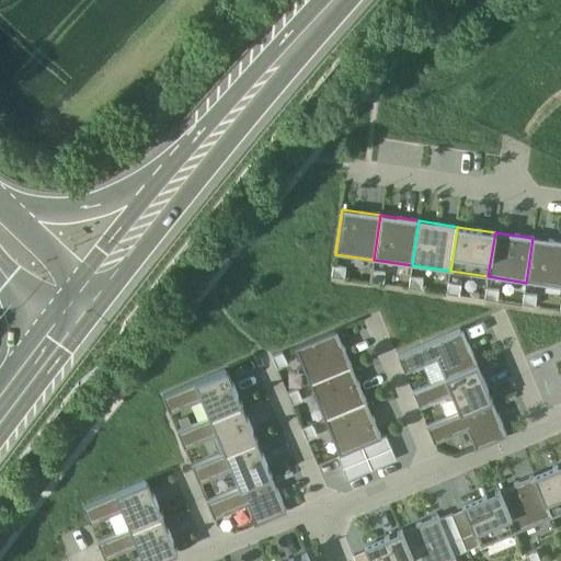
[(526,283),(560,287),(560,241),(533,238),(526,283)]
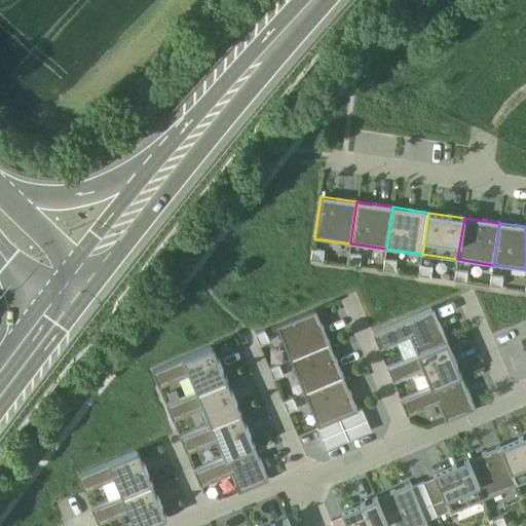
[(312,259),(323,260),(325,251),(313,249),(312,259)]
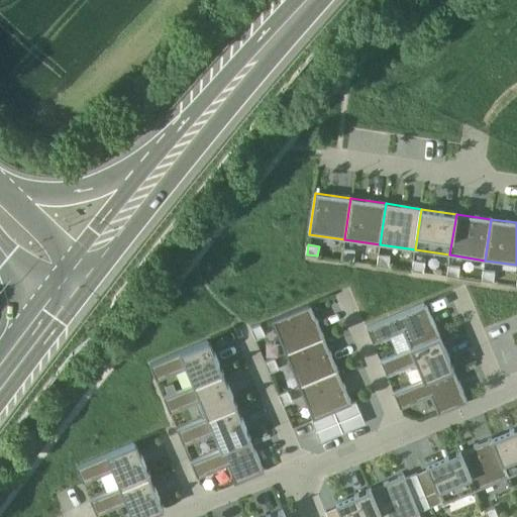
[(343,260),(354,262),(355,251),(344,249),(343,260)]
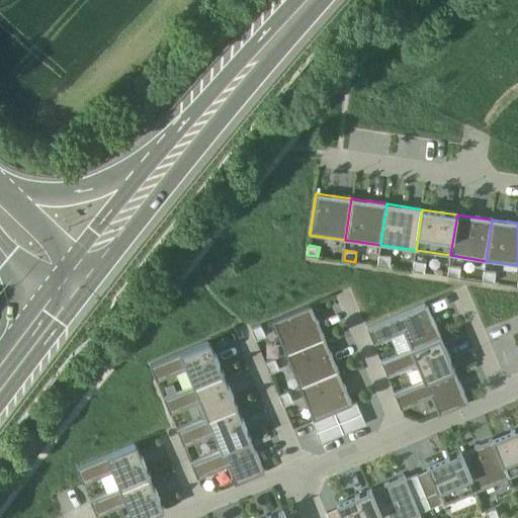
[(378,265),(390,266),(391,256),(379,255),(378,265)]
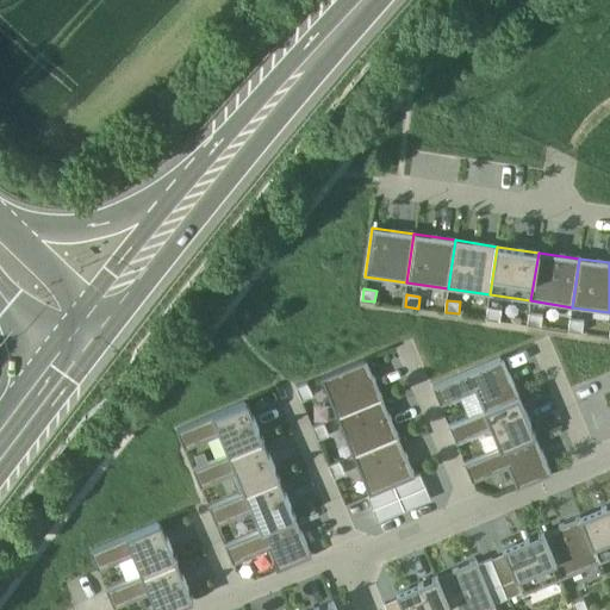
[(487,318),(500,321),(502,309),(489,307),(487,318)]
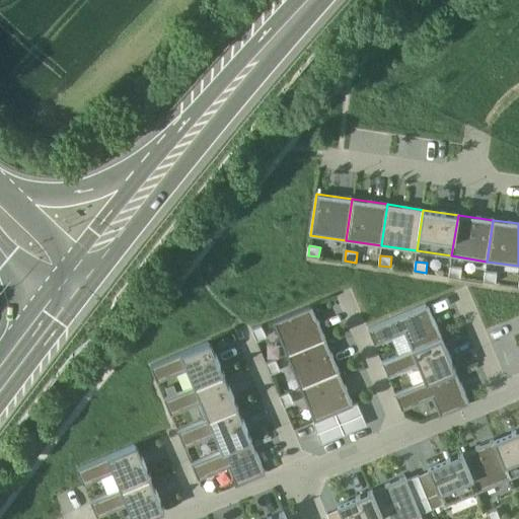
[(449,277),(460,279),(462,269),(451,267),(449,277)]
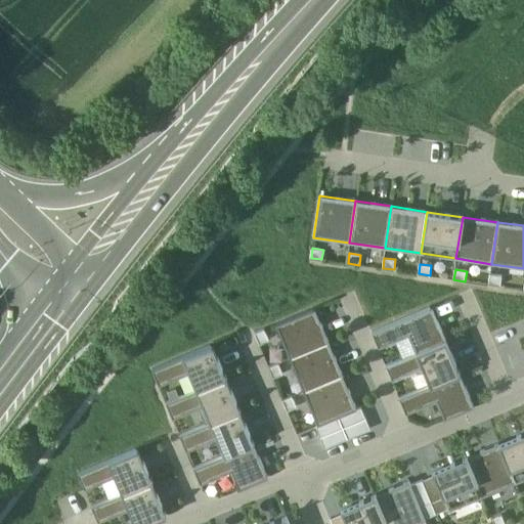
[(489,285),(500,287),(501,276),(490,275),(489,285)]
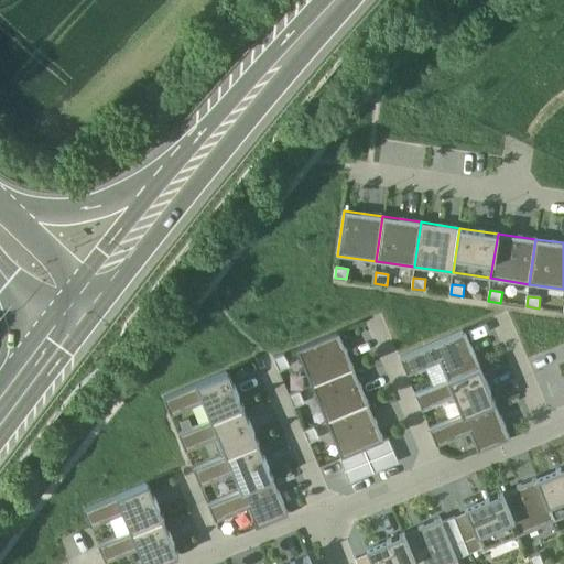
[(481,367),(467,331),(401,356),(408,375),(442,361),(449,379),(481,367)]
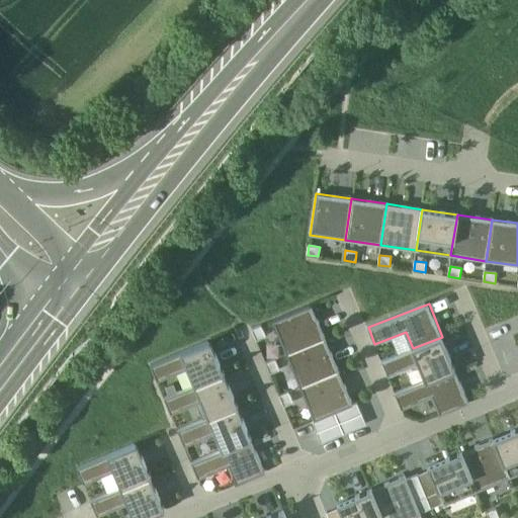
[(327,339),(313,306),(273,322),(287,355),(327,339)]
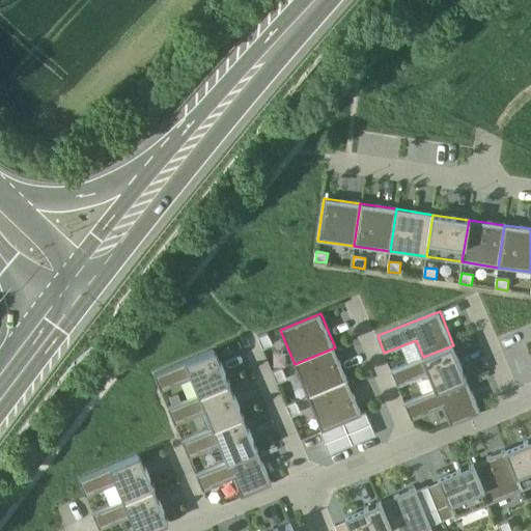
[(258,337),(262,347),(272,343),(268,333),(258,337)]
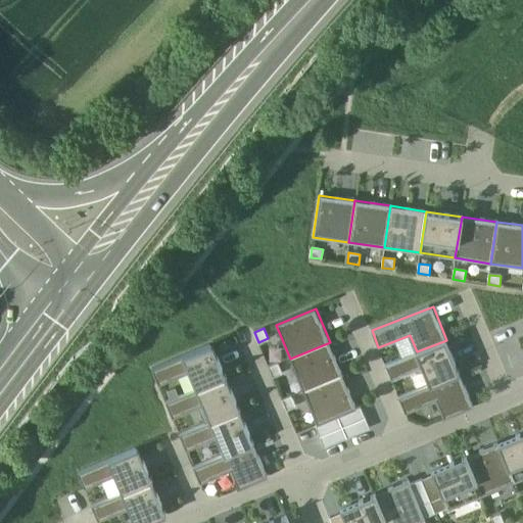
[(460,373),(446,340),(417,351),(385,364),(391,379),(421,368),(429,386),(460,373)]
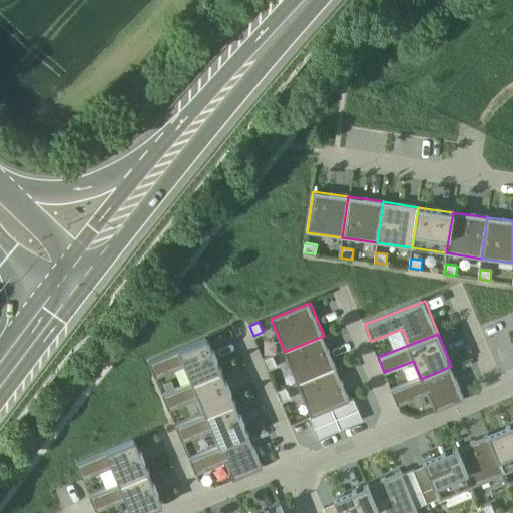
[(184,365),(191,381),(220,368),(206,336),(149,361),(155,377),(184,365)]
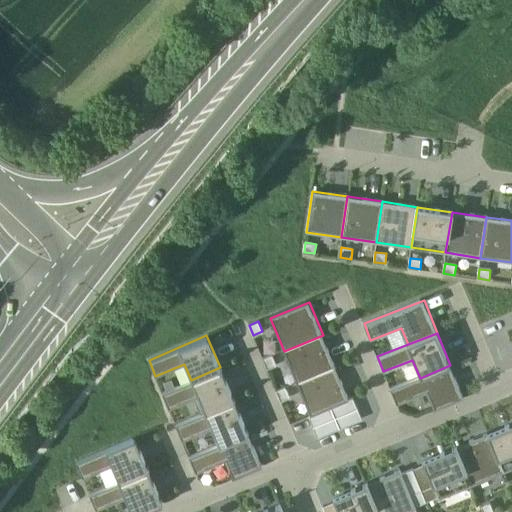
[(337,368),(323,335),(284,351),(298,384),(337,368)]
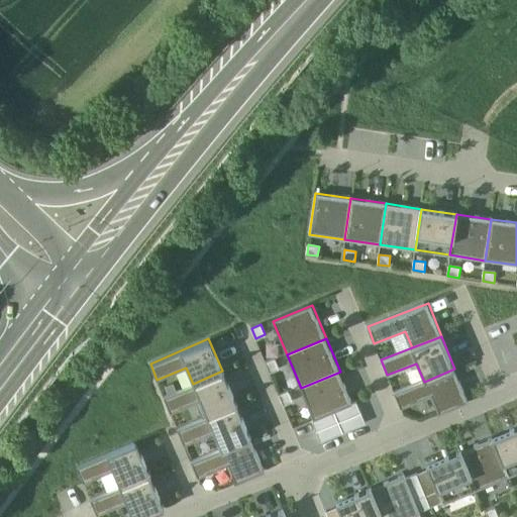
[(266,363),(270,373),(279,369),(275,358),(266,363)]
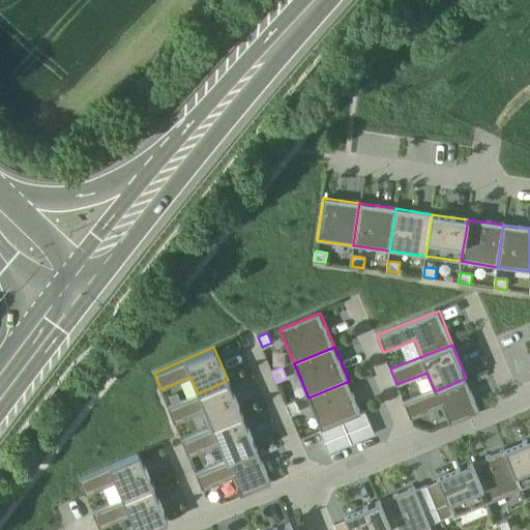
[(479,412),(466,378),(435,391),(404,403),(410,419),(442,406),(449,424),(479,412)]
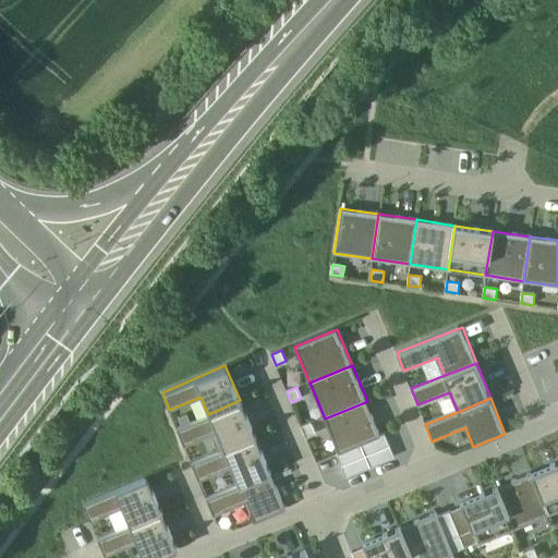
[(215,432),(222,449),(255,436),(240,400),(208,414),(177,426),(184,445),(215,432)]
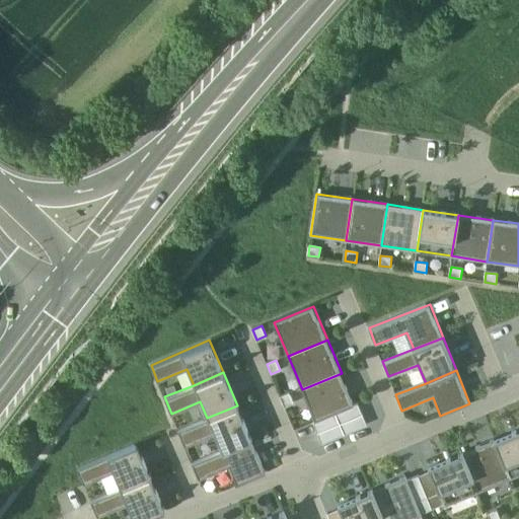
[(354,404),(342,373),(302,389),(314,421),(337,413),(354,404)]
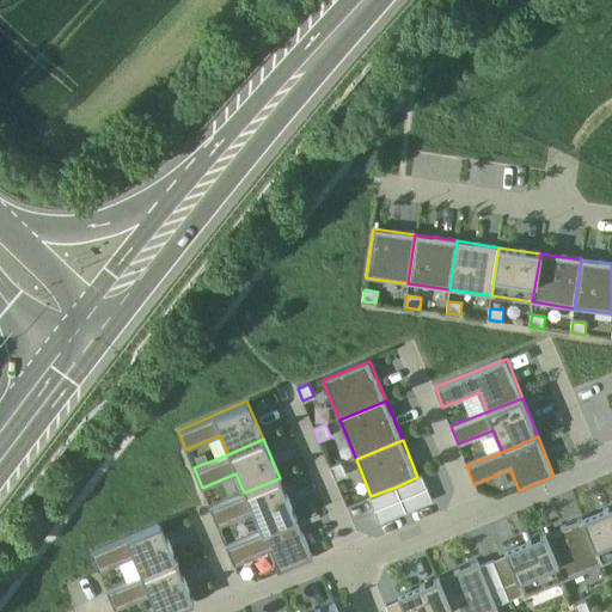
[(331,467),(336,479),(347,476),(342,464),(331,467)]
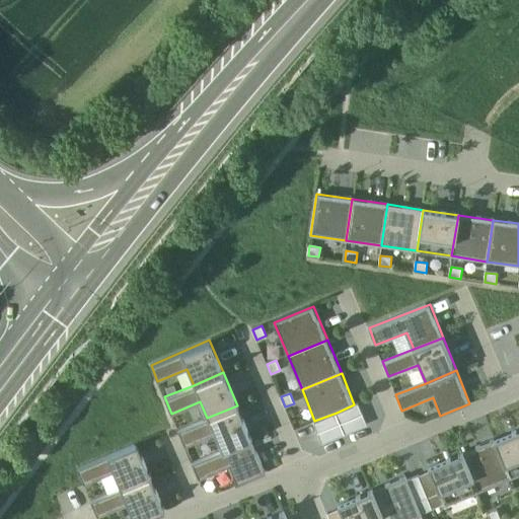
[(337,413),(341,424),(363,415),(358,402),(354,404),(337,413)]
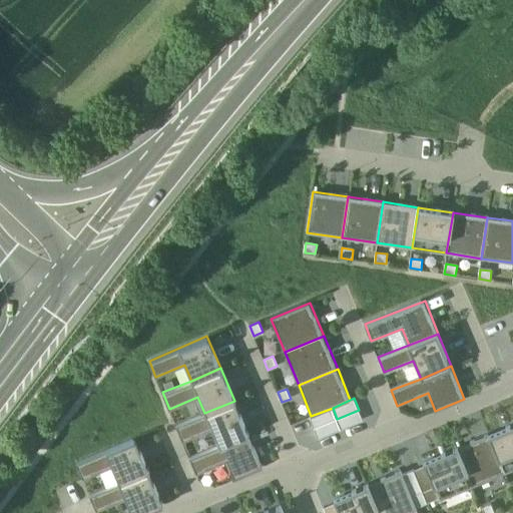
[(204,413),(175,425),(181,440),(212,428),(219,444),(246,432),(234,401),(204,413)]
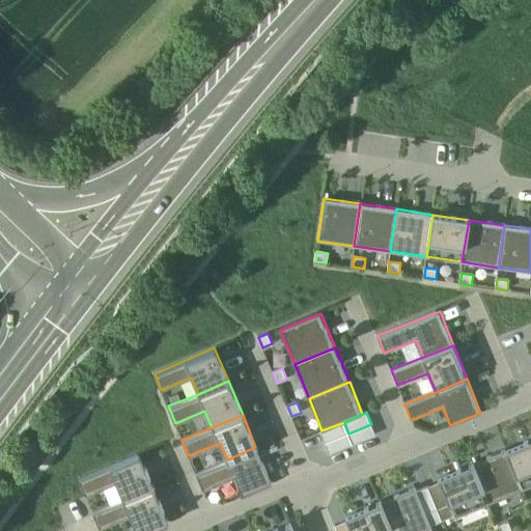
[(319,431),(325,444),(348,434),(344,422),(319,431)]
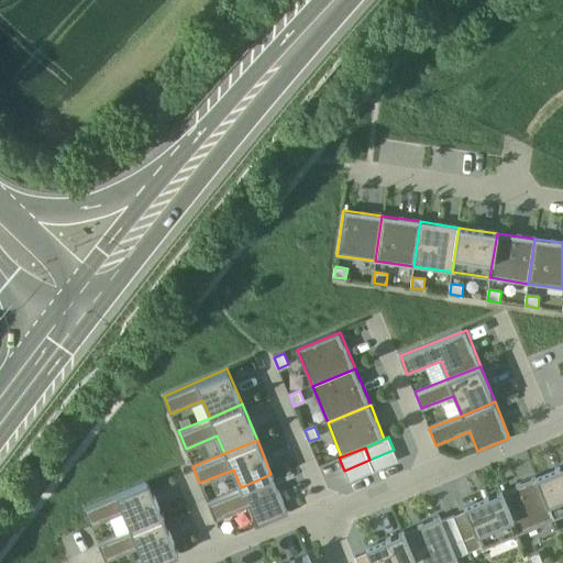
[(398,462),(394,450),(370,460),(375,472),(398,462)]
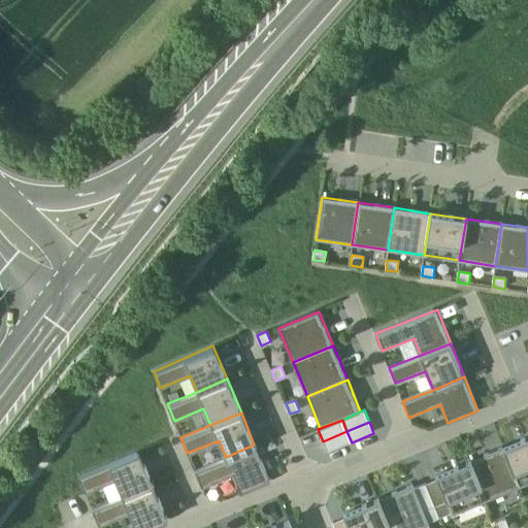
[(352,442),(347,431),(323,441),(327,453),(352,442)]
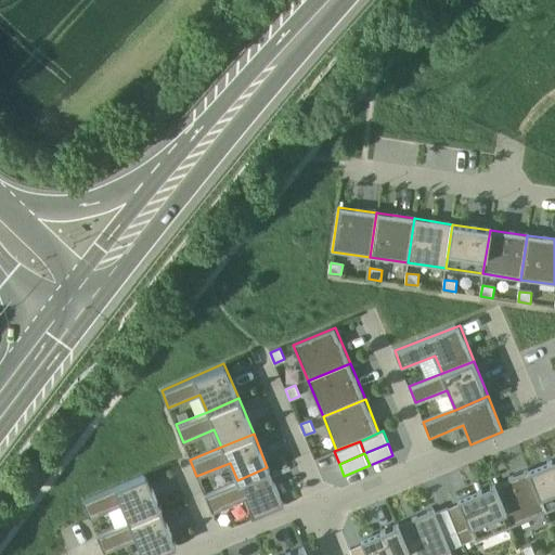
[(554,457),(528,469),(546,511),(554,506),(554,457)]
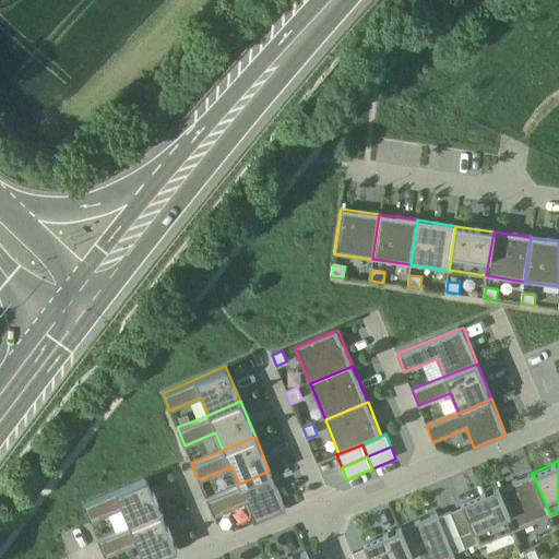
[(239,484),(206,497),(213,515),(247,501),(256,522),(285,510),(269,471),(239,484)]
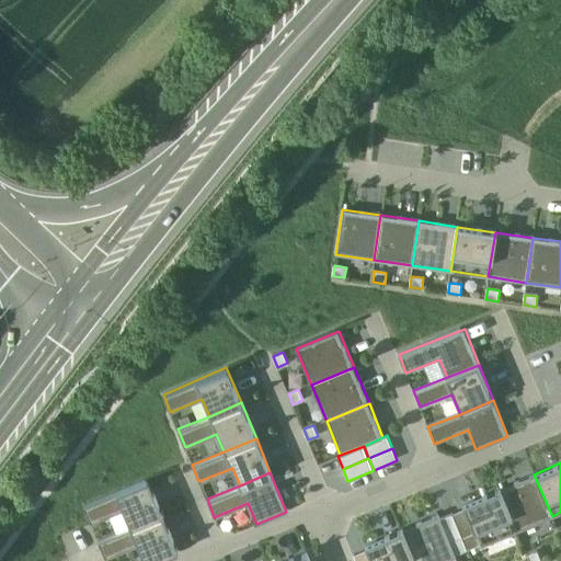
[(499,490),(516,531),(552,516),(534,474),(499,490)]
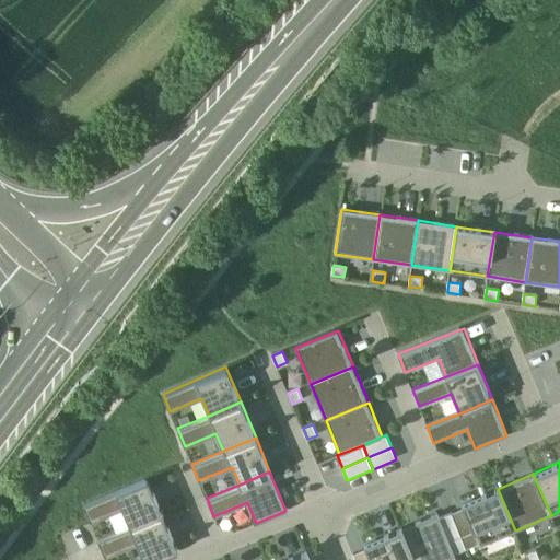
[(149,478),(82,504),(89,522),(120,509),(128,527),(162,514),(149,478)]
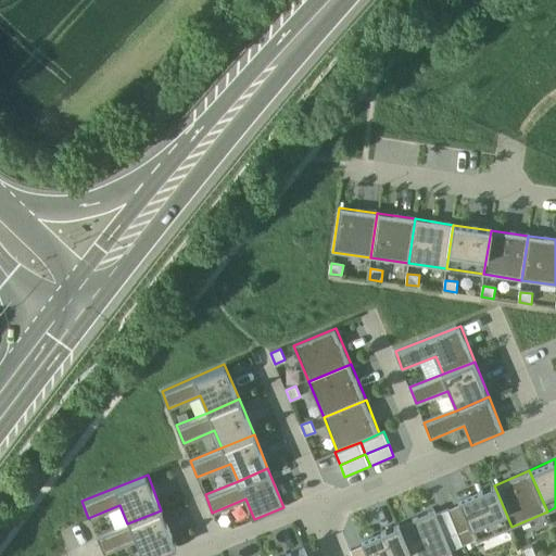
[(458,501),(459,504),(475,540),(476,543),(512,527),(494,485),(458,501)]
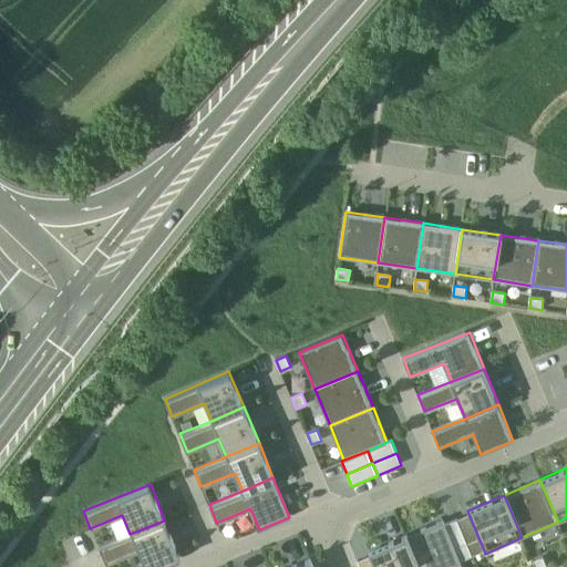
[(468,514),(457,519),(473,556),(484,550),(468,514)]
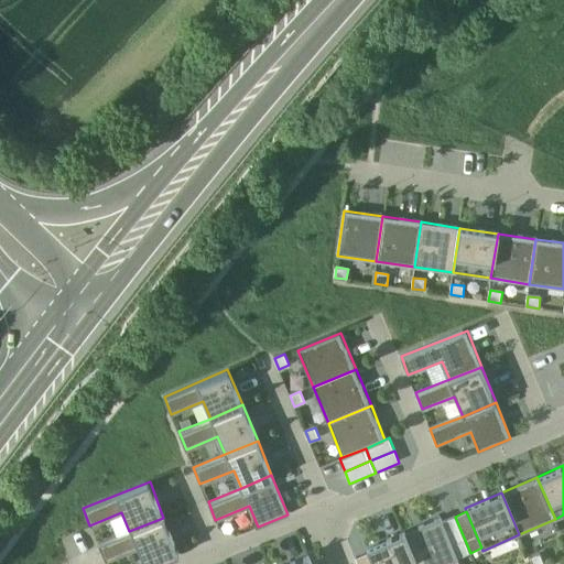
[(442,522),(457,559),(470,553),(455,517),(442,522)]
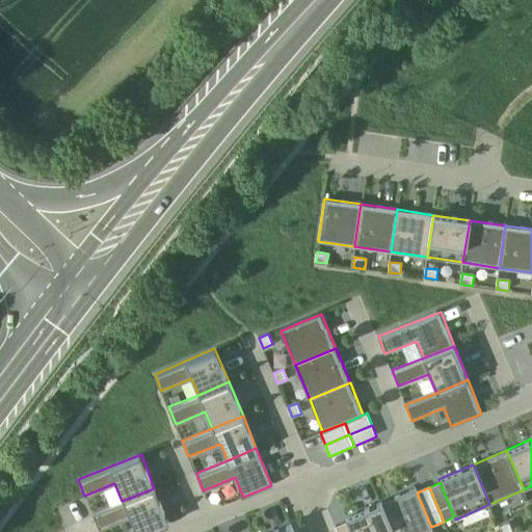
[(122,501),(94,512),(100,529),(130,517),(135,531),(147,531),(168,524),(154,488),(122,501)]
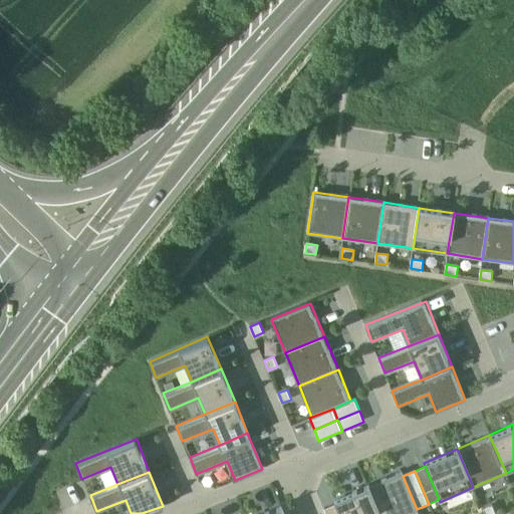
[(367,486),(378,513),(408,513),(418,510),(417,509),(403,476),(401,472),(367,486)]
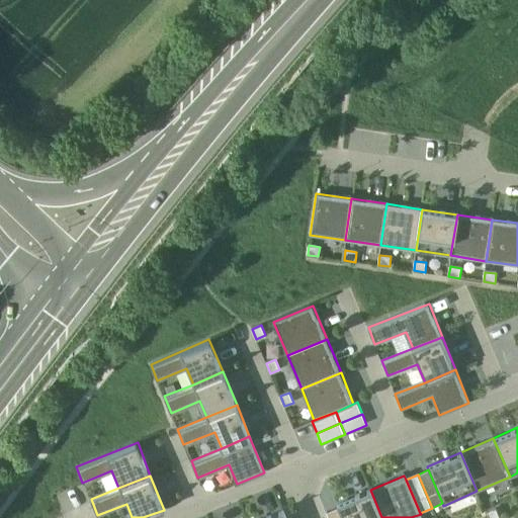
[(381,517),(370,490),(337,504),(338,507),(343,517),(381,517)]
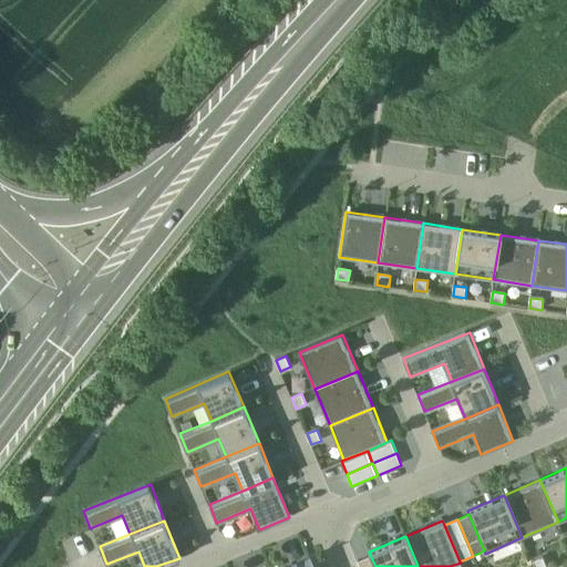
[(375,566),(370,555),(357,562),(359,566),(375,566)]
